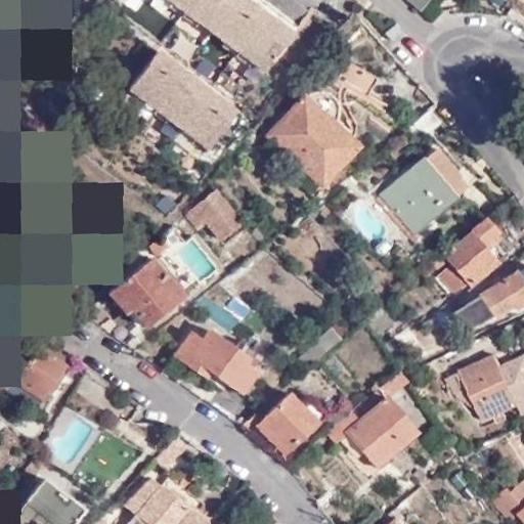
[(166,0),(263,72),(290,35),(307,12),(291,0),(166,0)]
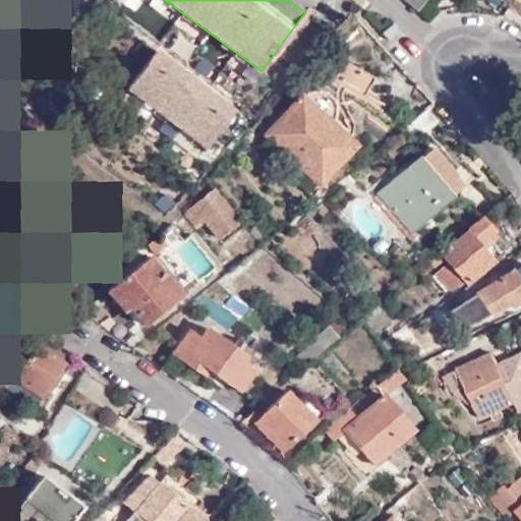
[(399,0),(411,10),(413,8),(403,0),(399,0)]
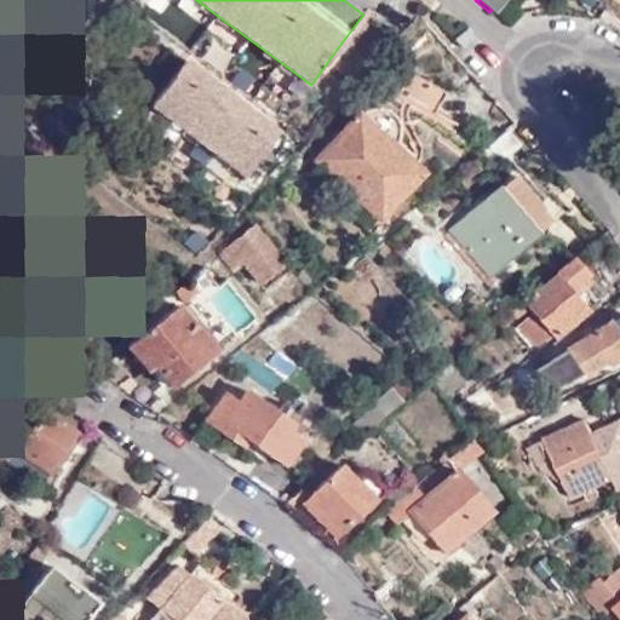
[(480,0),(492,10),(500,0),(480,0)]
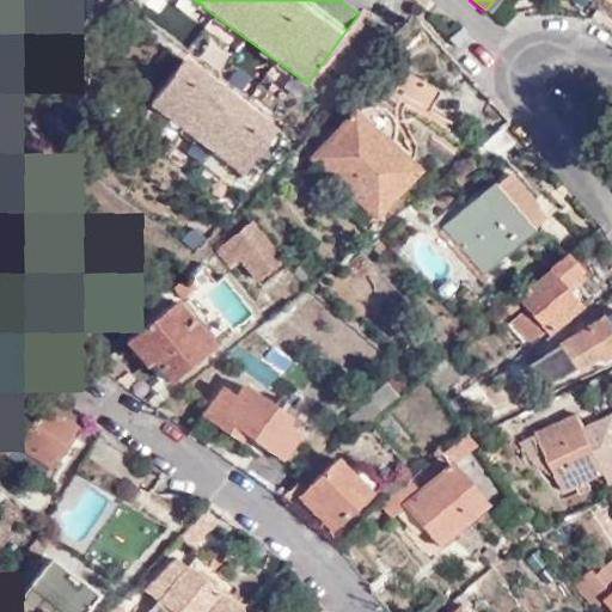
[(467,41),(460,31),(447,44),(456,54),(467,41)]
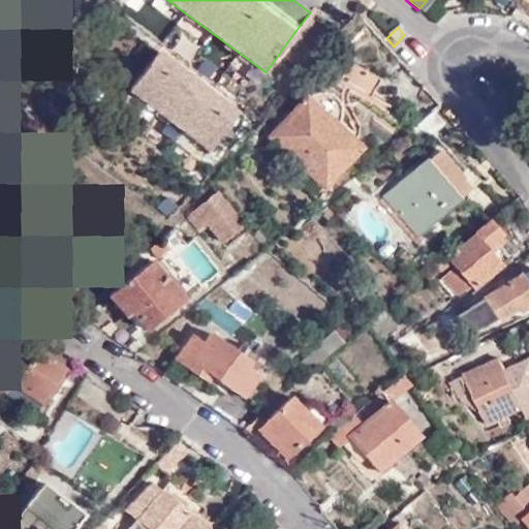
[(129,91),(208,151),(237,114),(157,53),(129,91)]
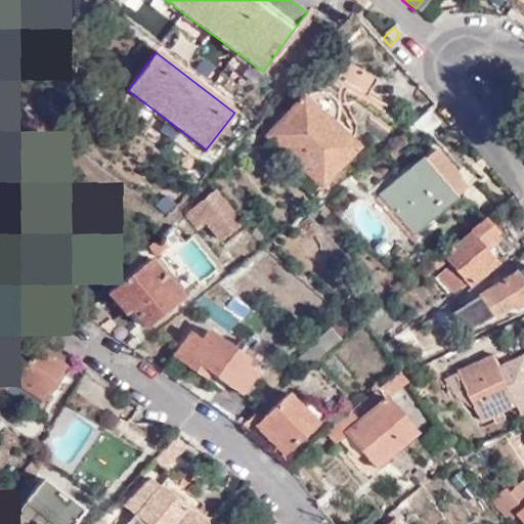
[(377,81),(347,63),(335,81),(365,97),(377,81)]
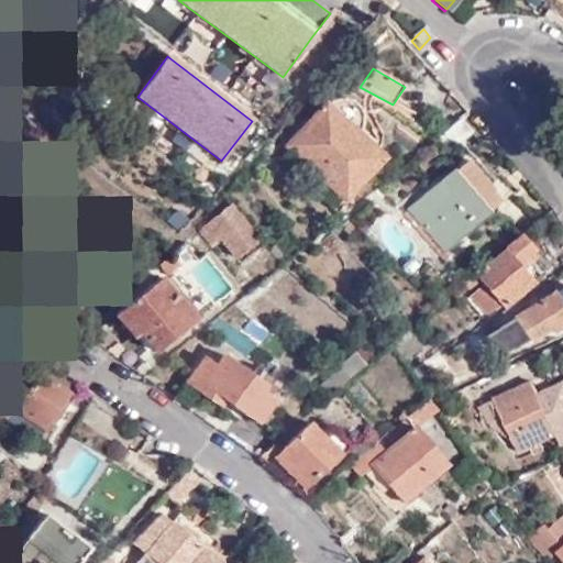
[(348,199),(384,157),(359,134),(361,124),(359,111),(352,103),(338,98),(323,103),(284,147),(348,199)]
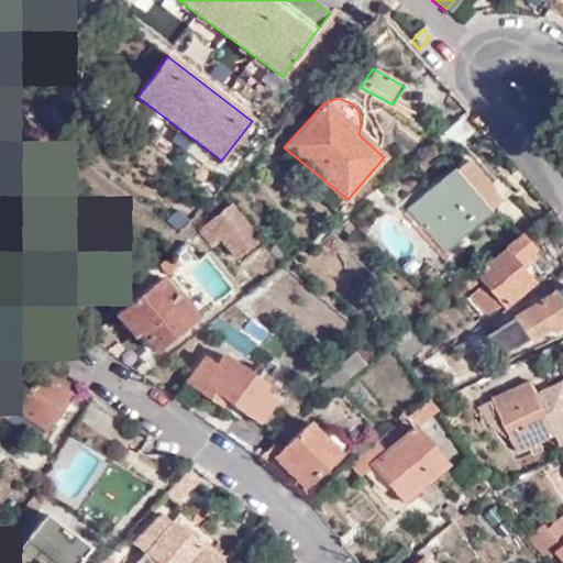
[(444,249),(496,203),(487,195),(492,188),(464,158),(403,212),(442,258),(449,253),(444,249)]
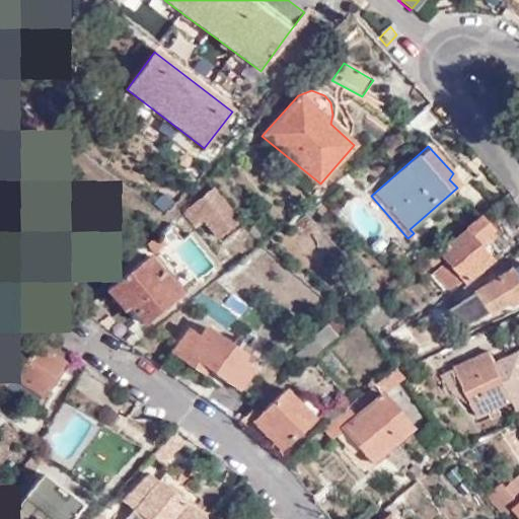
[(219,237),(239,220),(210,189),(184,213),(196,225),(203,219),(219,237)]
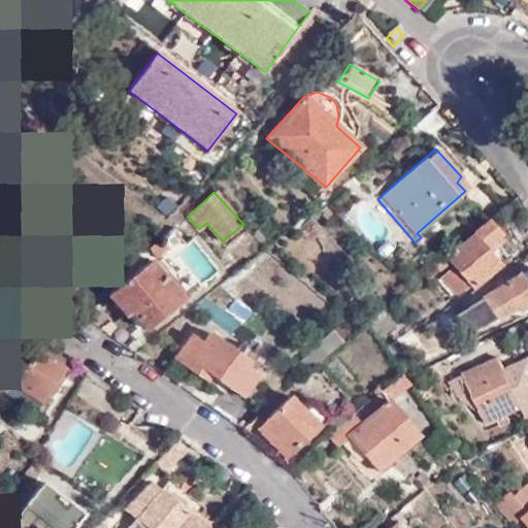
[(488,222),(448,258),(451,262),(455,265),(438,281),(453,296),(473,286),(474,288),(499,265),(484,249),(496,238),(496,231),(488,222)]
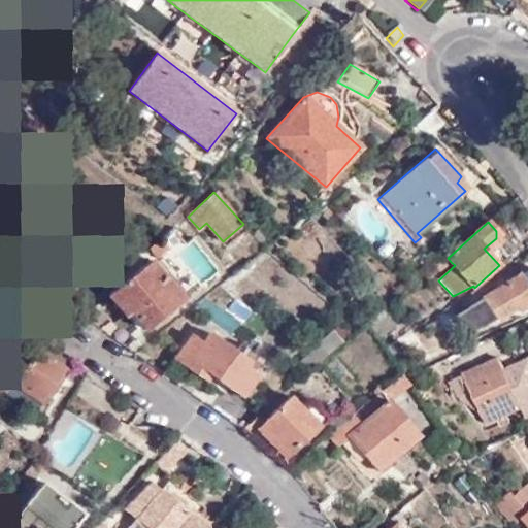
[(169,229),(161,236),(174,252),(184,242),(169,229)]
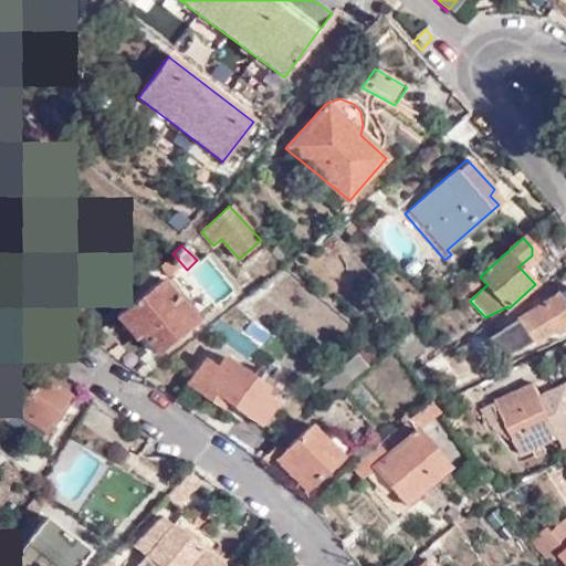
[(166,260),(158,265),(168,276),(180,264),(174,258),(168,262),(166,260)]
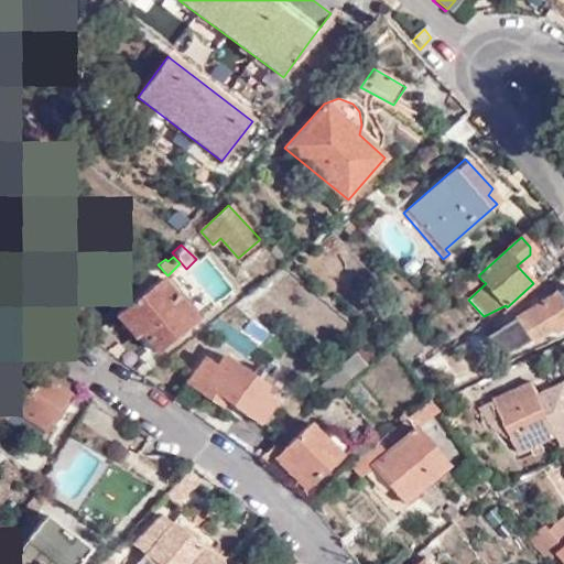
[(478,275),(476,273),(464,283),(469,291),(481,280),(478,275)]
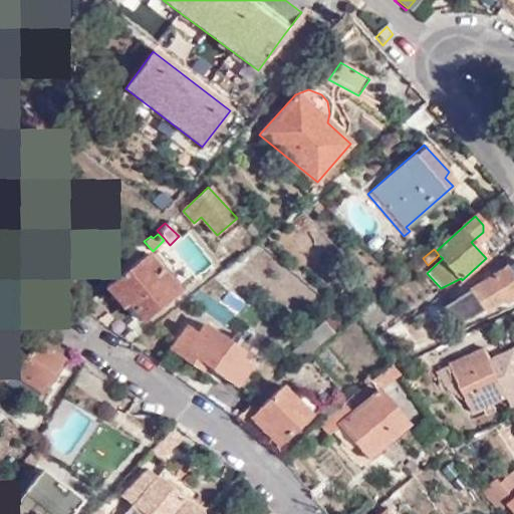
[(144,321),(176,294),(159,273),(162,270),(146,252),(106,286),(118,301),(125,295),(129,299),(126,301),(144,321)]
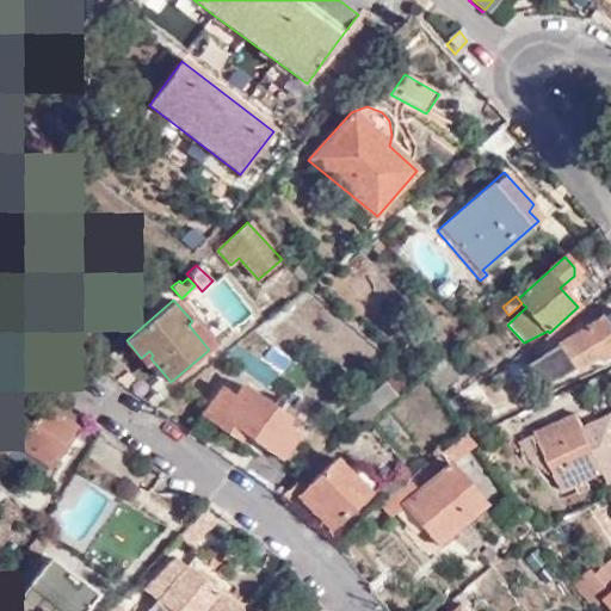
[(610,309),(525,368),(541,390),(556,380),(557,381),(574,369),(575,371),(599,355),(603,359),(610,353),(610,309)]
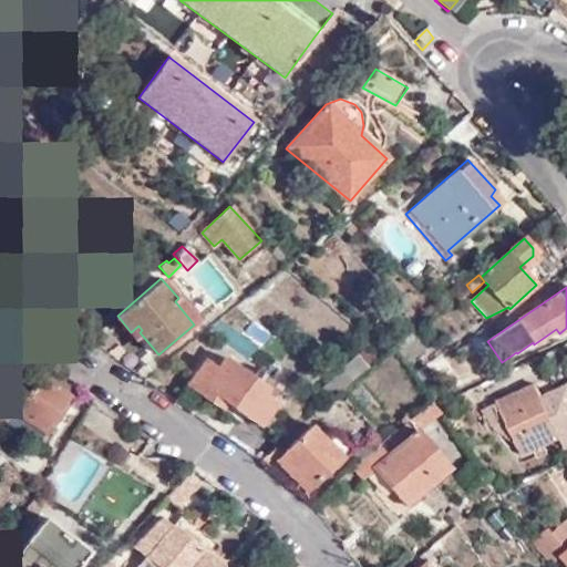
[(175,301),(194,325),(200,318),(182,296),(178,298),(175,301)]
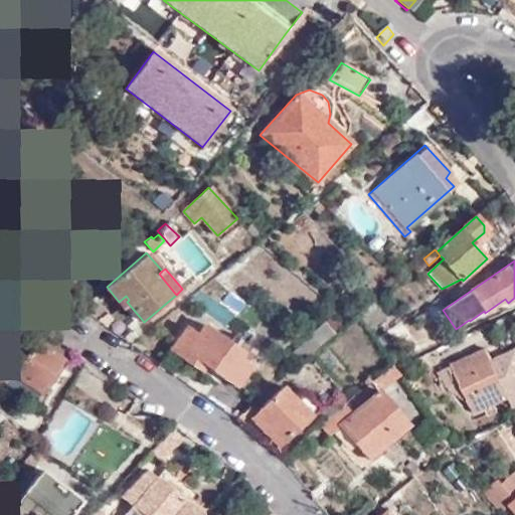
[(122,306),(127,302),(129,300),(126,296),(119,302),(122,306)]
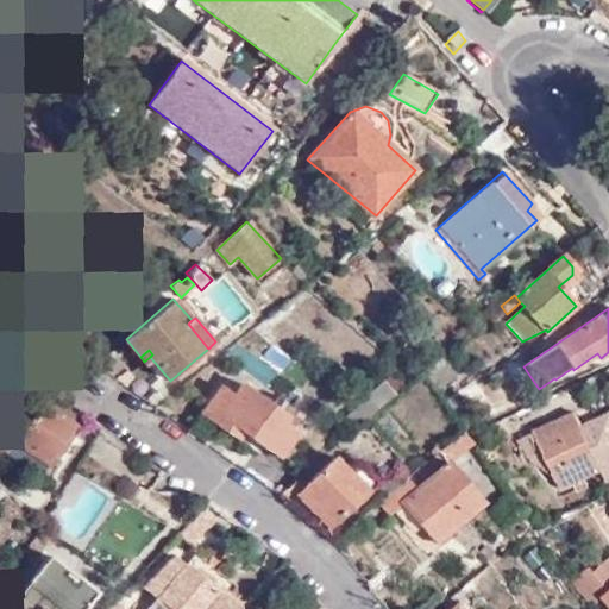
[(131,372),(115,355),(100,369),(119,382),(131,372)]
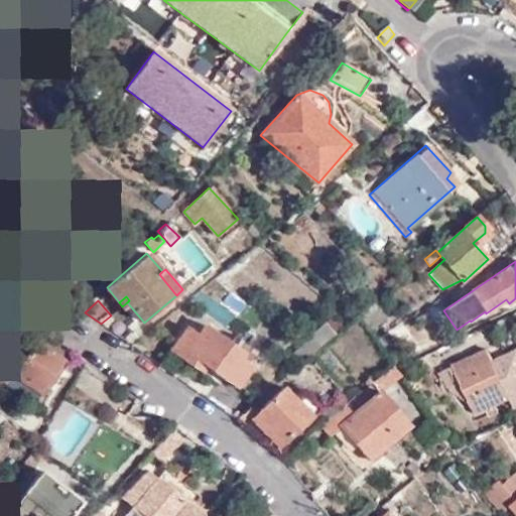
[(200,334),(187,327),(170,349),(204,371),(207,367),(236,387),(252,367),(242,359),(245,353),(207,326),(200,334)]
